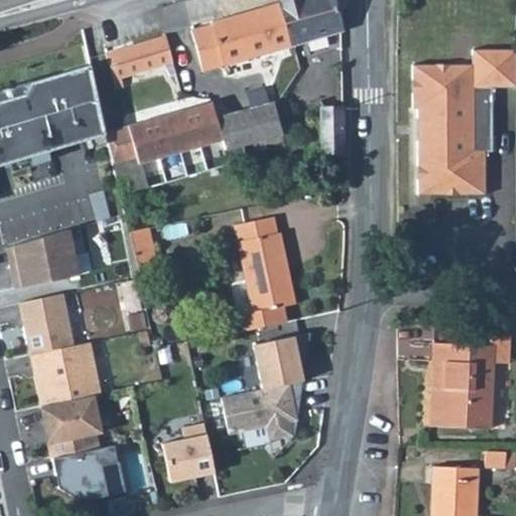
[(281,0),(280,1),(292,43),(341,29),(332,0),(281,0)]
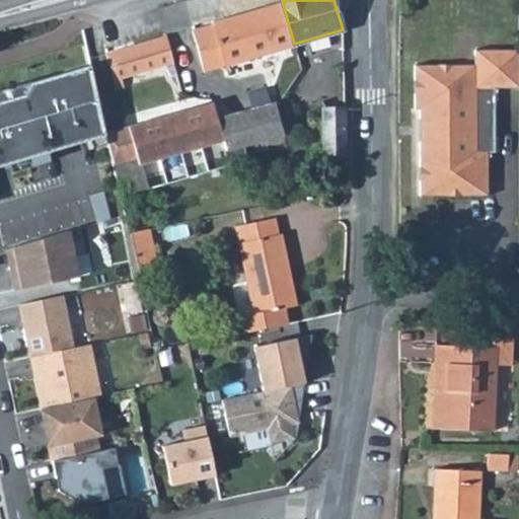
[(204,70),(294,44),(282,1),(280,1),(280,2),(192,28),(204,70)]
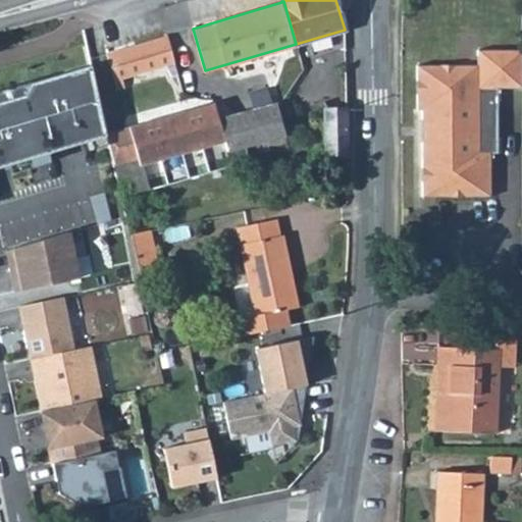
[(116,80),(124,77),(176,62),(168,37),(109,53),(116,80)]
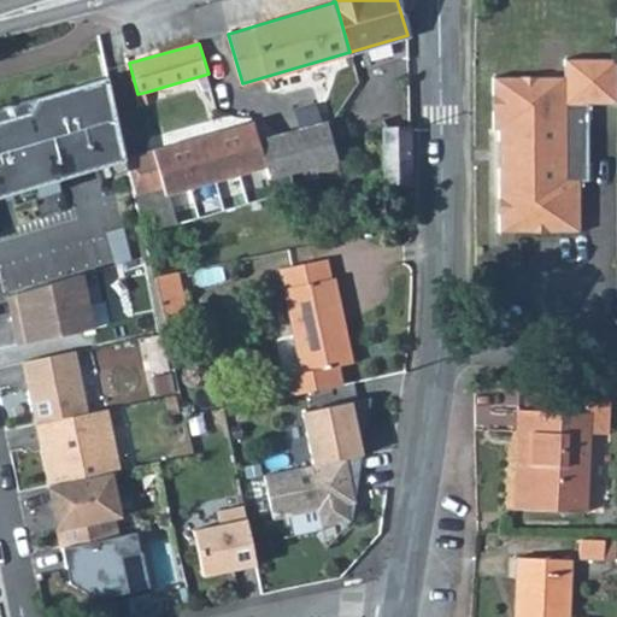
[(616,104),(616,58),(564,59),(564,77),(493,78),(493,130),(499,130),(499,145),(506,150),(507,163),(499,168),(500,234),(581,233),(581,182),(588,182),(588,105),(616,104)]
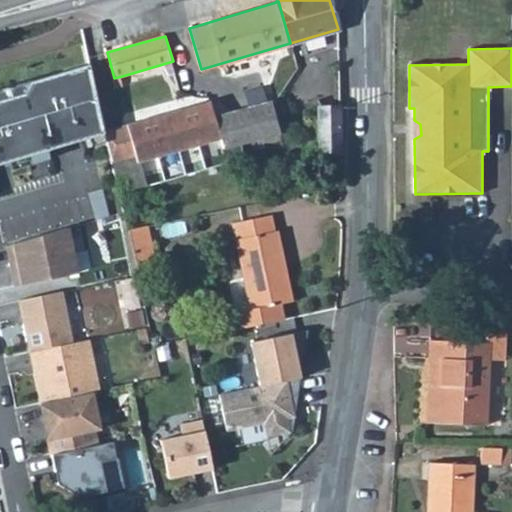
[(90,64),(0,90),(0,163),(106,134),(105,130),(90,64)]
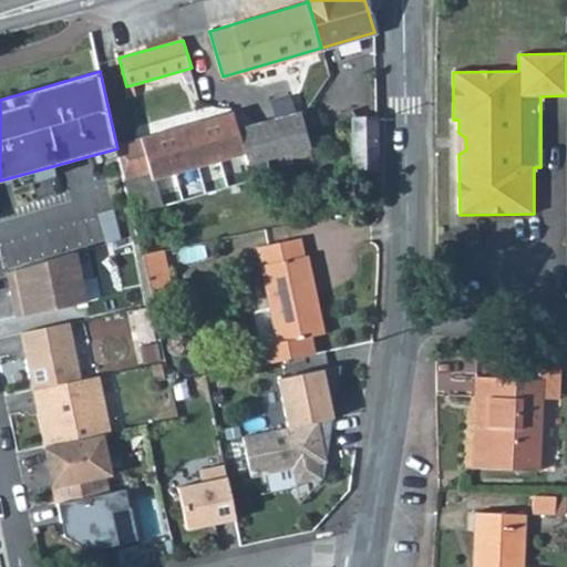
[(126,86),(130,98),(138,95),(135,84),(126,86)]
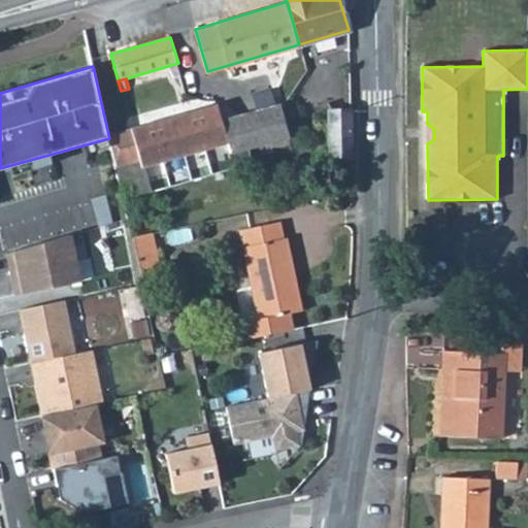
[(281,103),(284,118),(295,114),(291,100),(281,103)]
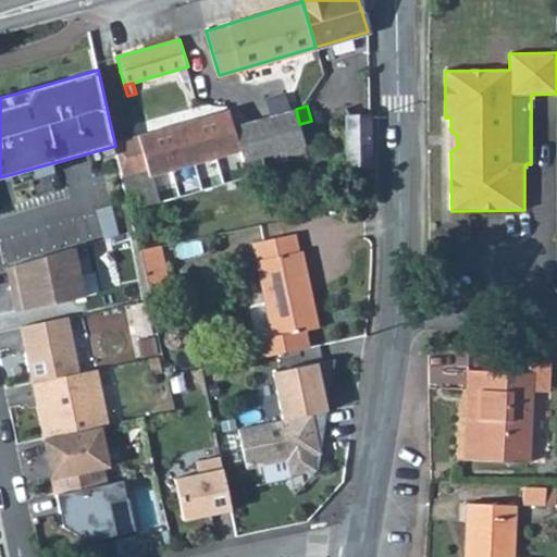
[(215,118),(206,121),(197,123),(196,119),(172,125),(173,131),(155,135),(152,131),(114,141),(115,146),(123,177),(150,170),(152,175),(194,164),(240,151),(243,160),(305,143),(317,140),(311,121),(299,124),(296,109),(233,125),(229,110),(214,113),(215,118)]
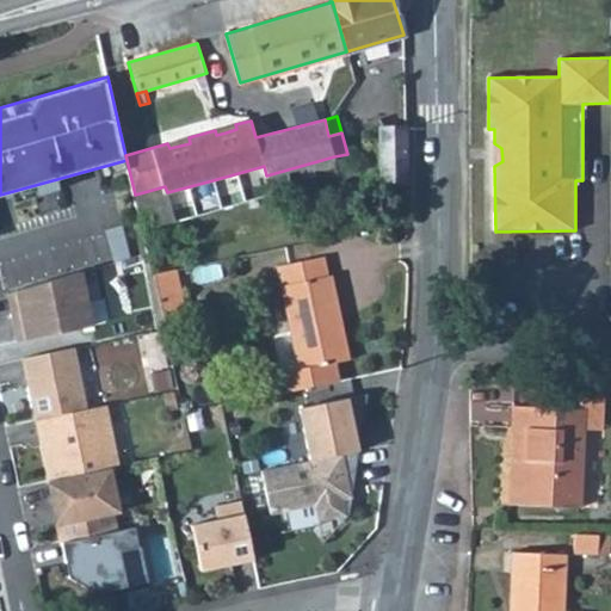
[(406,128),(380,128),(381,184),(407,183),(406,128)]
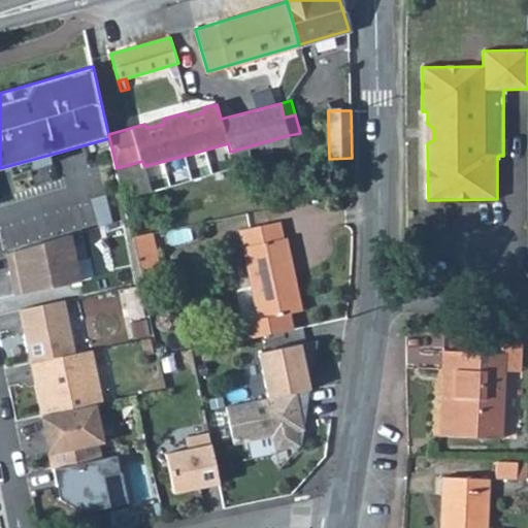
[(246,337),(292,327),(288,311),(302,308),(287,235),(283,236),(279,221),(240,228),(260,319),(242,323),(246,337)]
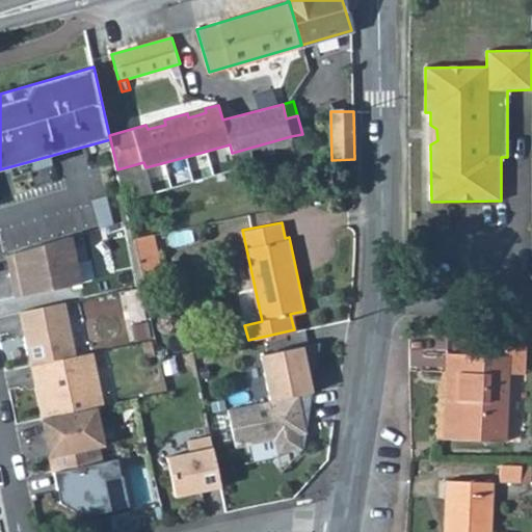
[(133,237),(137,260),(159,256),(154,233),(133,237)]
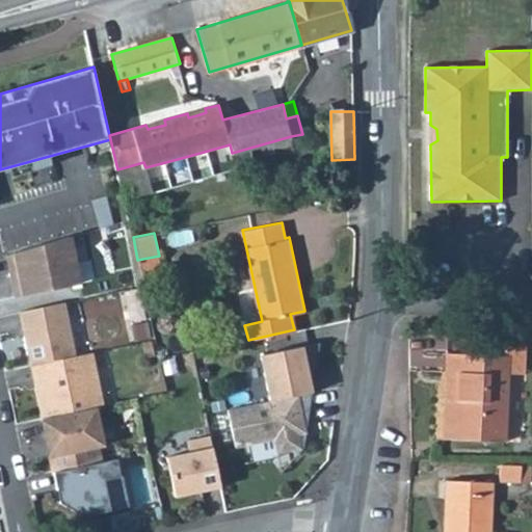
[(70,235),(7,254),(17,295),(79,283),(70,235)]
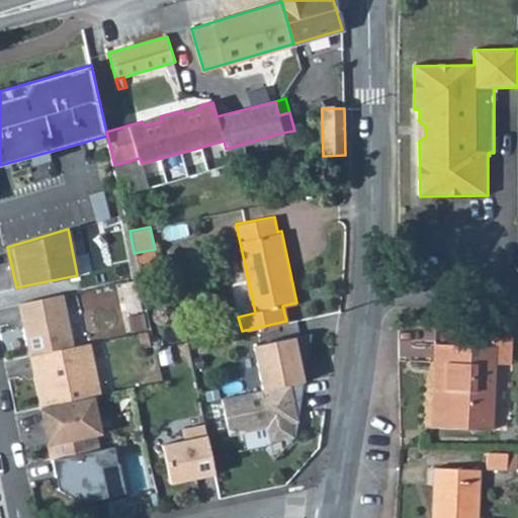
[(136,263),(138,274),(159,270),(155,249),(134,253),(136,263)]
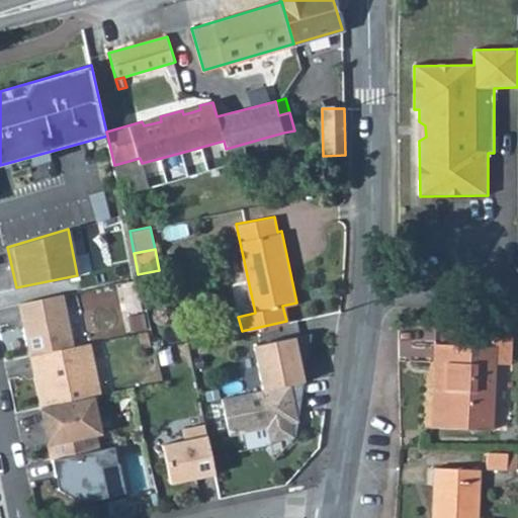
[(136,263),(120,267),(123,280),(139,277),(138,274),(136,263)]
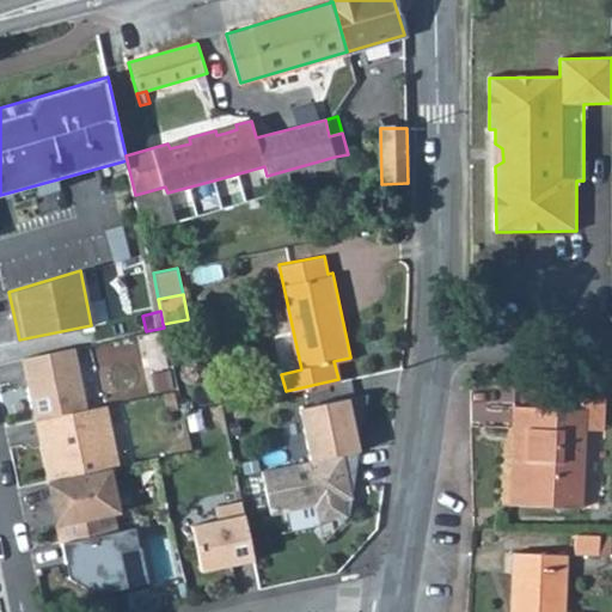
[(74,347),(23,357),(35,420),(48,416),(87,409),(74,347)]
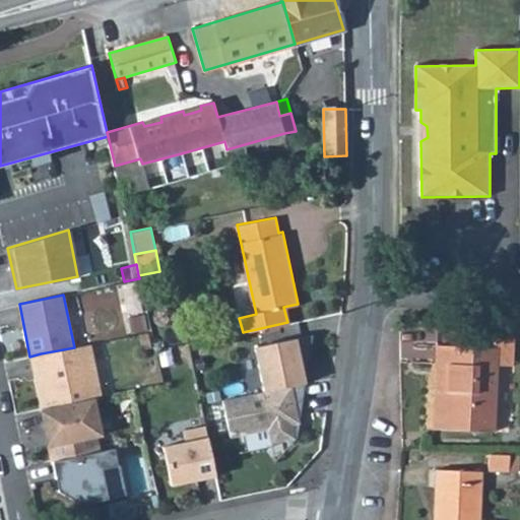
[(495,347),(498,346),(498,364),(513,365),(515,325),(508,326),(496,326),(495,347)]
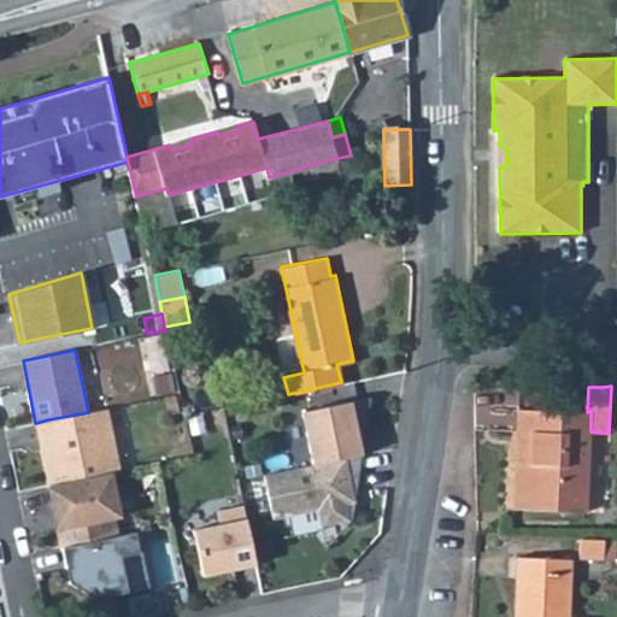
[(370,397),(301,411),(313,464),(354,456),(363,454),(358,430),(365,429),(370,397)]
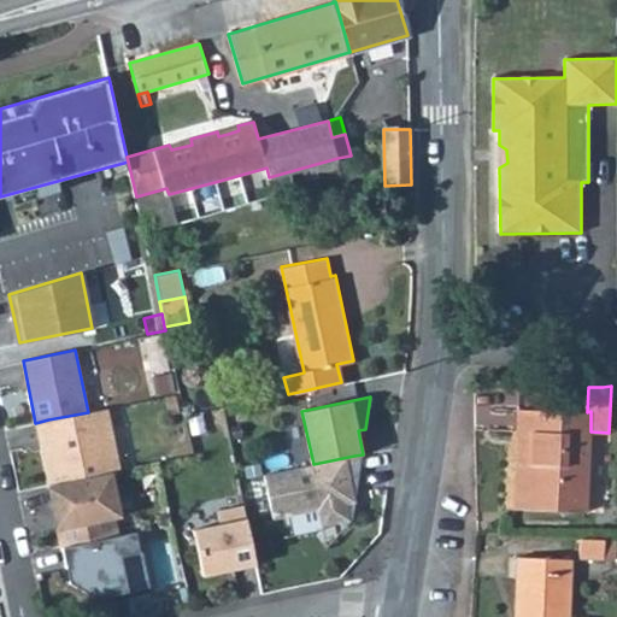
[(88,412),(48,419),(54,447),(42,450),(50,485),(111,472),(121,470),(107,407),(88,412)]
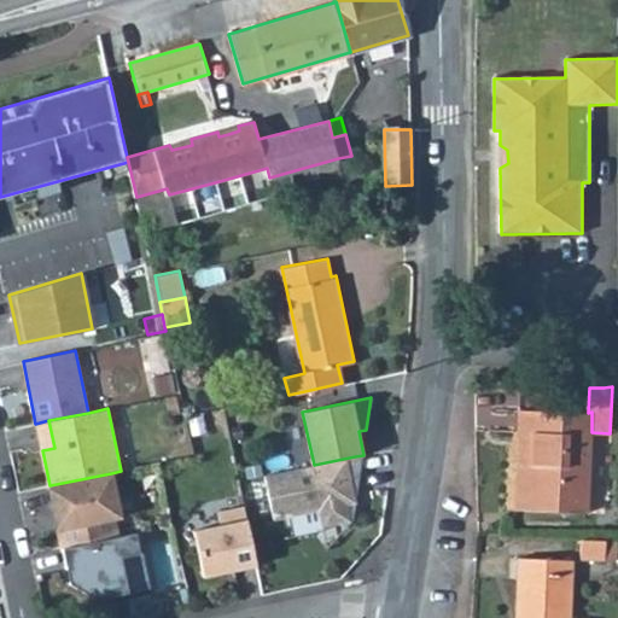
[(519,462),(518,509),(588,513),(592,432),(592,412),(588,413),(520,409),(519,433),(534,435),(534,462),(519,462)]
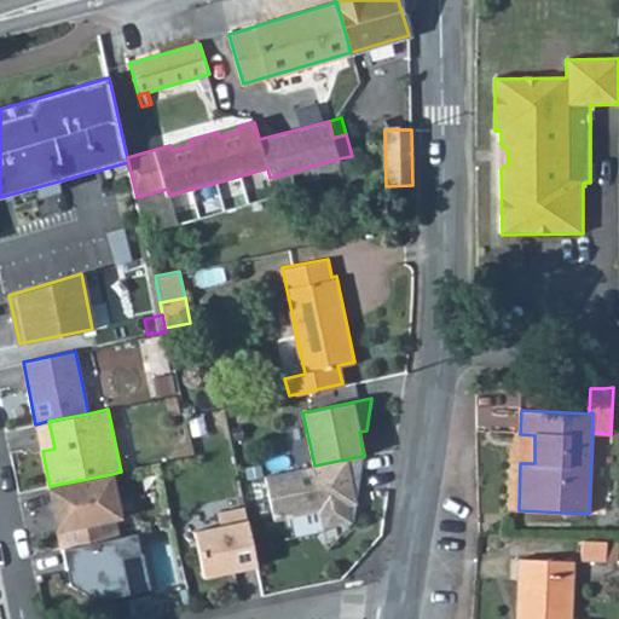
[(520,463),(534,463),(534,435),(520,434),(520,463)]
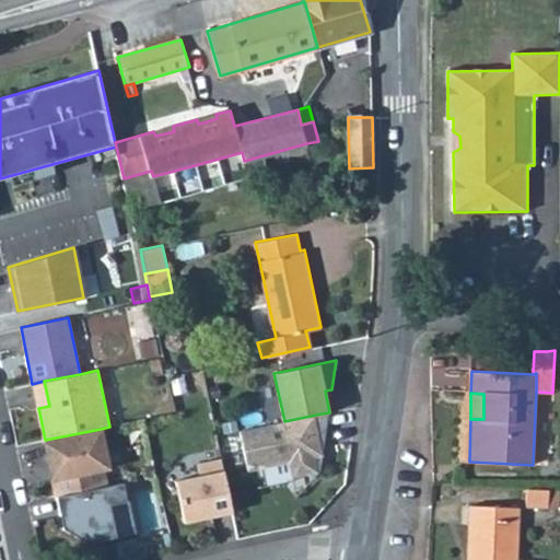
[(284,421),(240,431),(247,469),(288,462),(291,477),(317,471),(314,456),(322,455),(317,432),(325,431),(322,413),(284,421)]
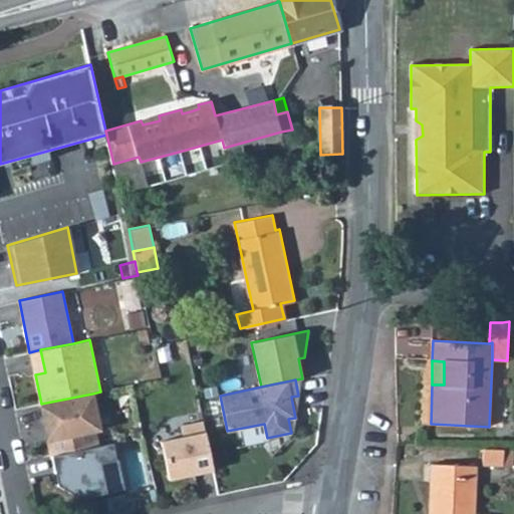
[(92,394),(41,404),(52,455),(97,446),(89,413),(96,412),(92,394)]
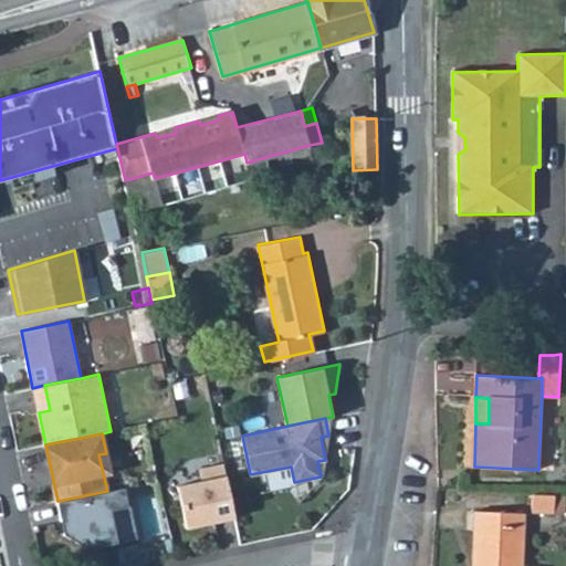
[(224,463),(199,469),(202,481),(178,485),(187,527),(236,517),(224,463)]
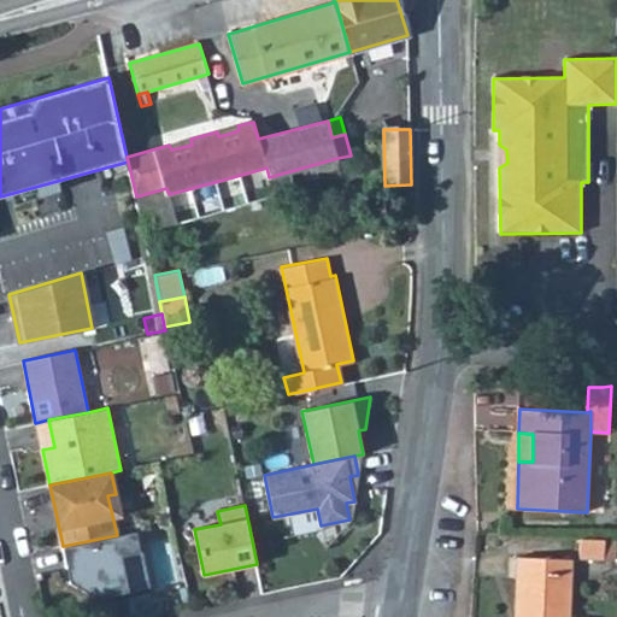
[(117,535),(63,546),(70,582),(97,598),(150,586),(141,551),(139,551),(135,532),(117,535)]
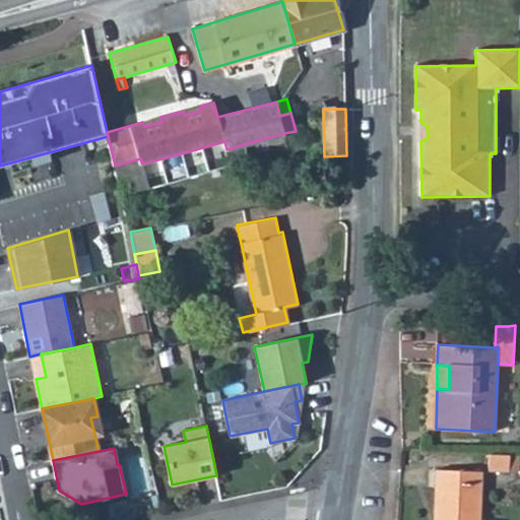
[(510,470),(510,455),(490,455),(490,469),(510,470)]
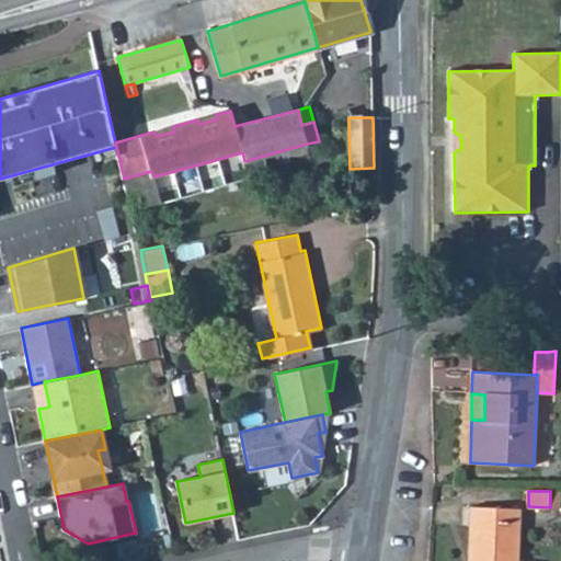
[(550,507),(560,507),(560,491),(550,491),(550,507)]
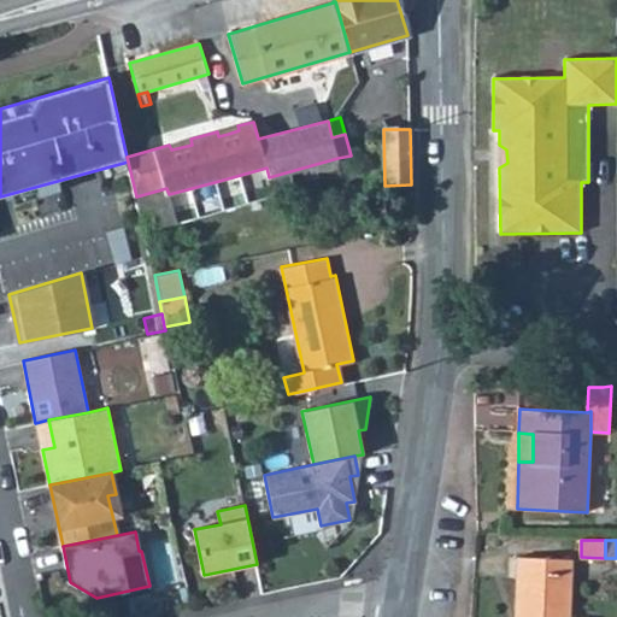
[(566,616),(571,559),(517,557),(516,577),(523,577),(521,616),(566,616)]
